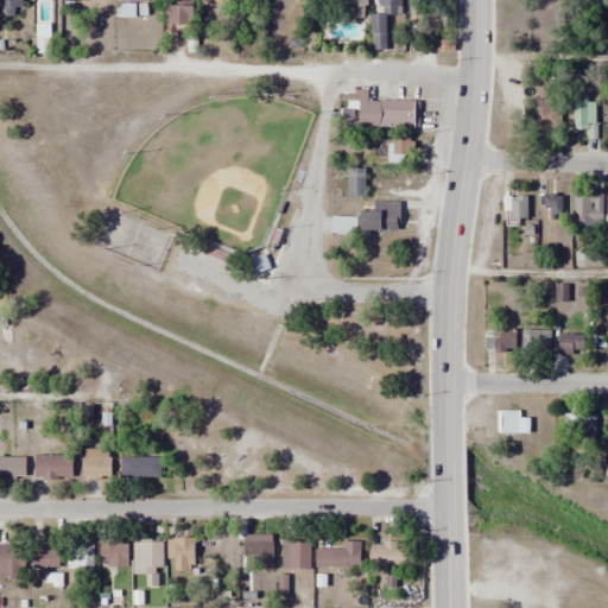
[(21,0),(0,0),(0,17),(23,18),(21,0)]
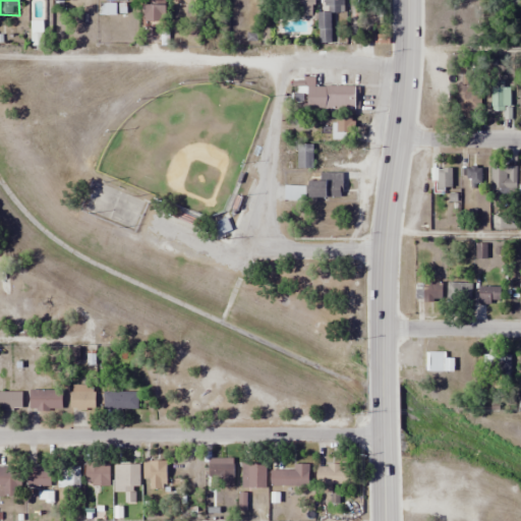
[(147,0),(148,6),(145,6),(145,22),(167,22),(166,0),(147,0)]
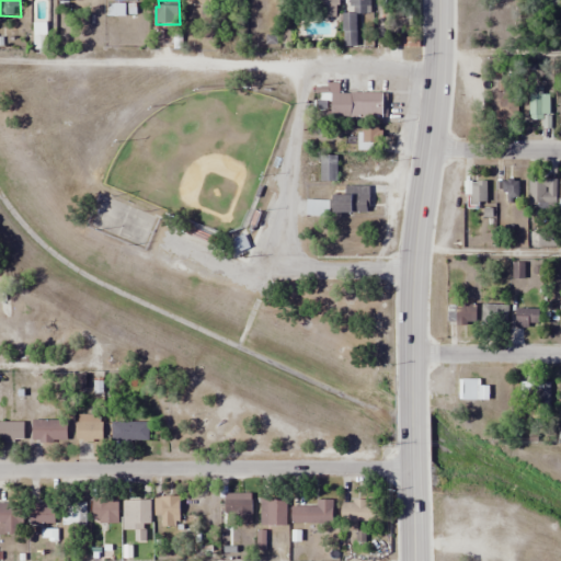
[(285,0),(286,4),(325,6),(325,16),(338,16),(336,0),(285,0)]
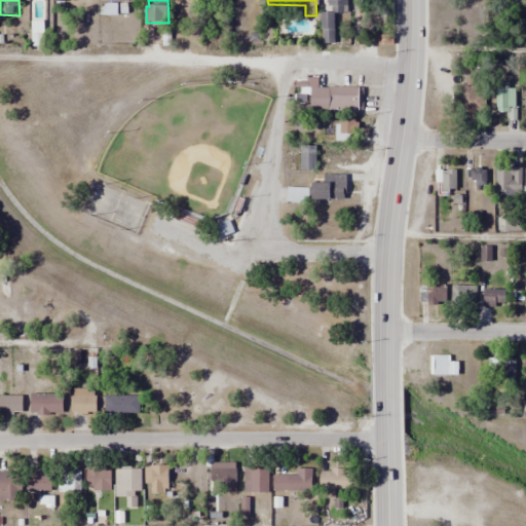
[(346,12),(346,0),(327,0),(328,12),(322,13),(322,44),(335,44),(334,12),(346,12)]
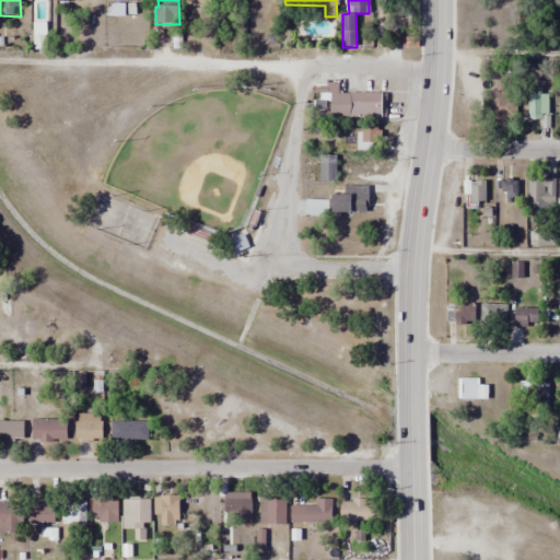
[(516,126),(516,93),(490,92),(490,126),(516,126)]
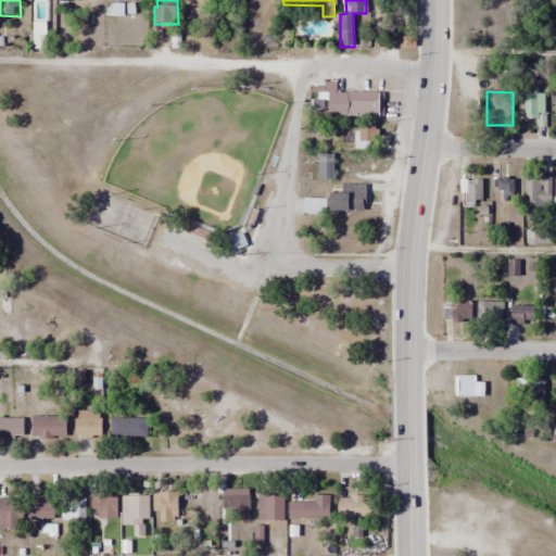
[(328,93),(328,118),(379,118),(379,93),(328,93)]
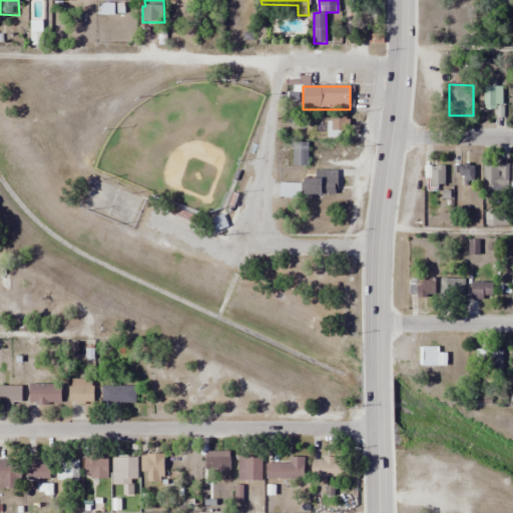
[(494,118),(503,118),(503,86),(484,86),(484,110),(494,110),(494,118)]
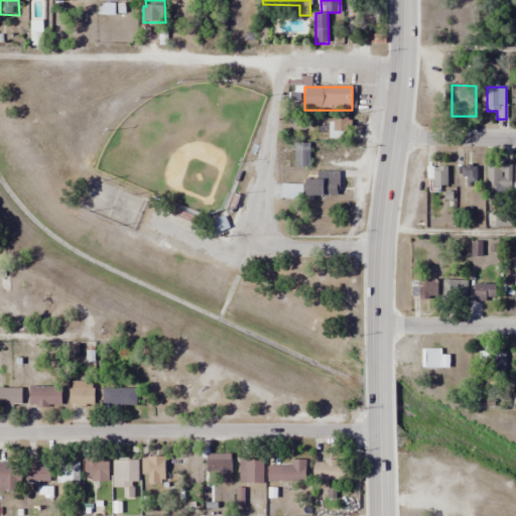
[(329,139),(351,139),(351,120),(329,120),(329,139)]
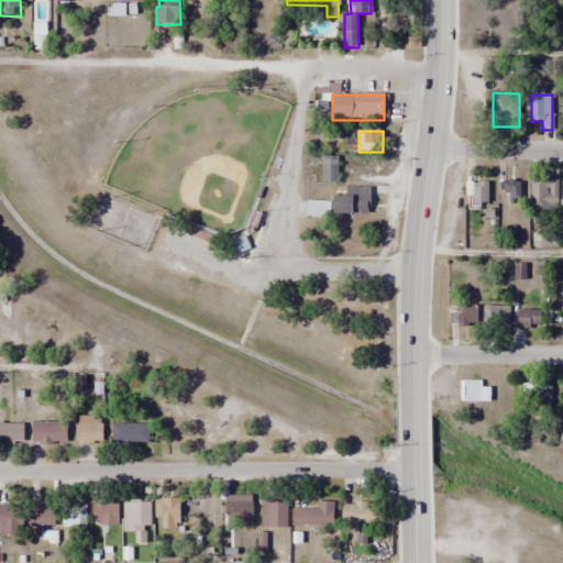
[(338,183),(338,152),(322,152),(321,183),(338,183)]
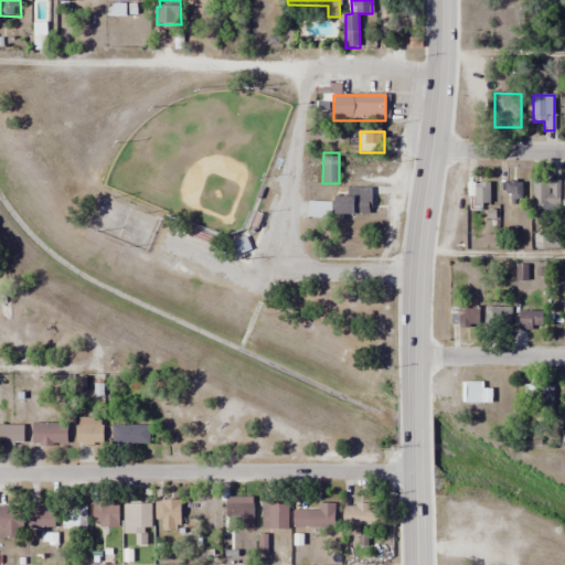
[(532,209),(561,209),(561,181),(532,181),(532,209)]
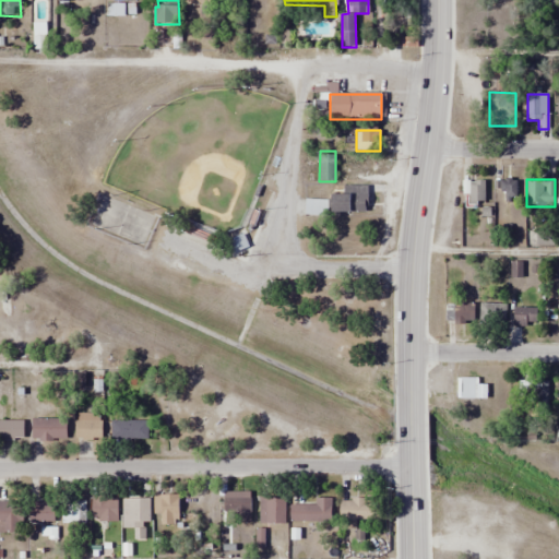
[(500,180),(500,202),(516,202),(516,180),(500,180)]
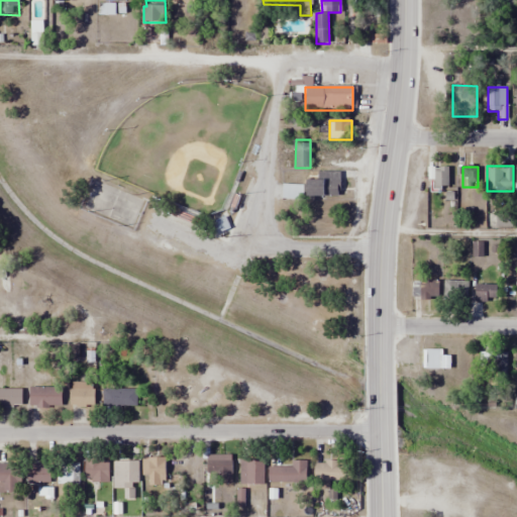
[(434,191),(449,190),(447,168),(433,169),(434,191)]
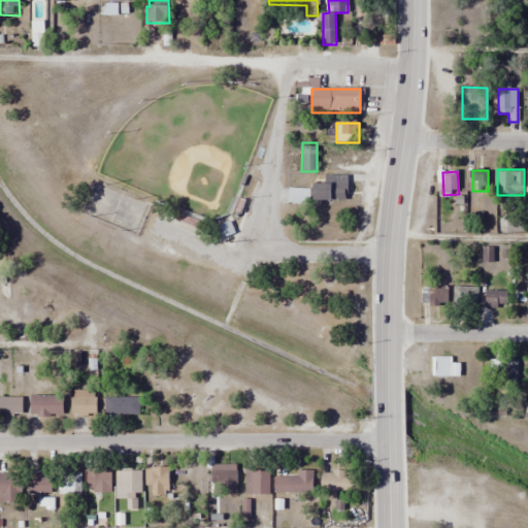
[(348,175),(323,175),(323,184),(312,184),(312,200),(348,200),(348,175)]
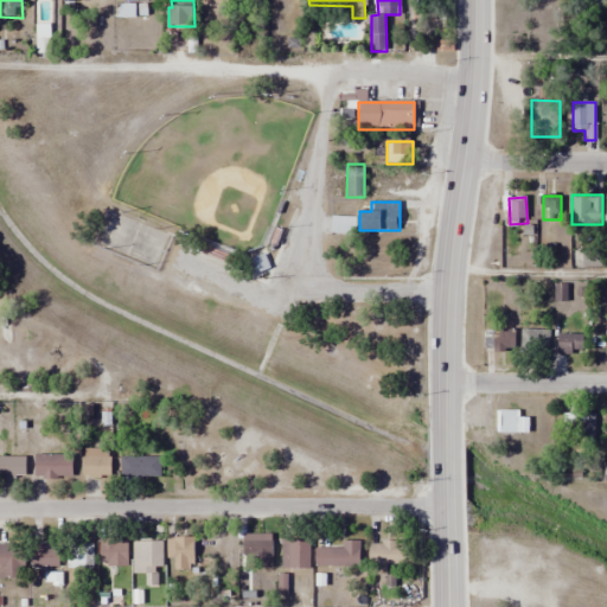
[(485,331),(485,351),(516,351),(516,331),(485,331)]
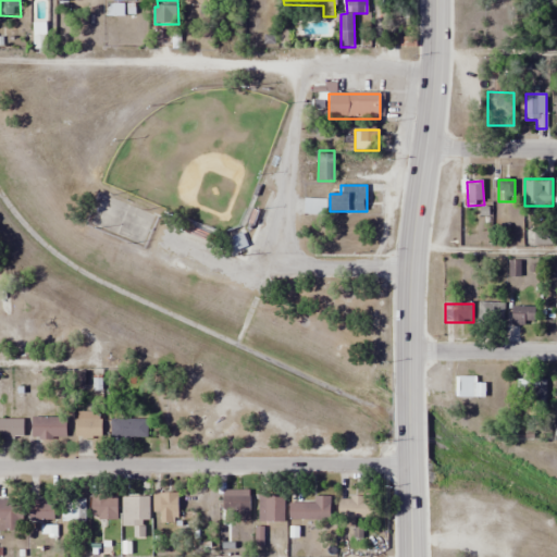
[(479,323),(505,323),(505,304),(479,304),(479,323)]
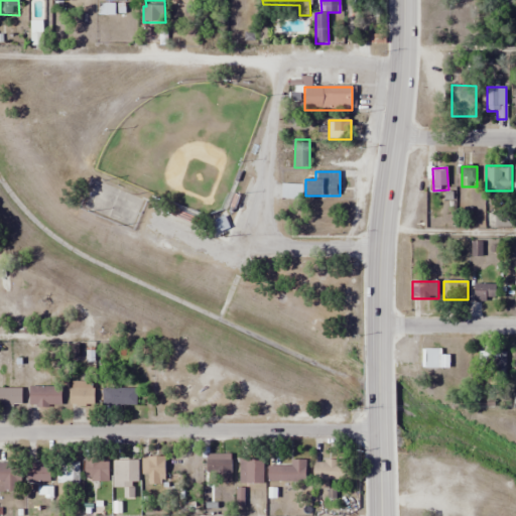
[(496,302),(496,285),(475,285),(475,302),(496,302)]
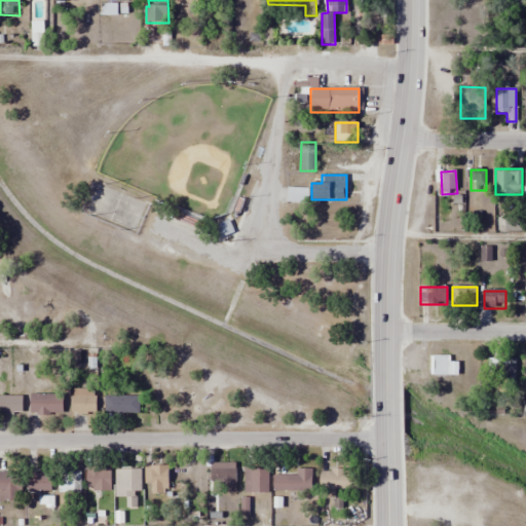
[(450,357),(431,357),(431,377),(458,377),(458,363),(450,363),(450,357)]
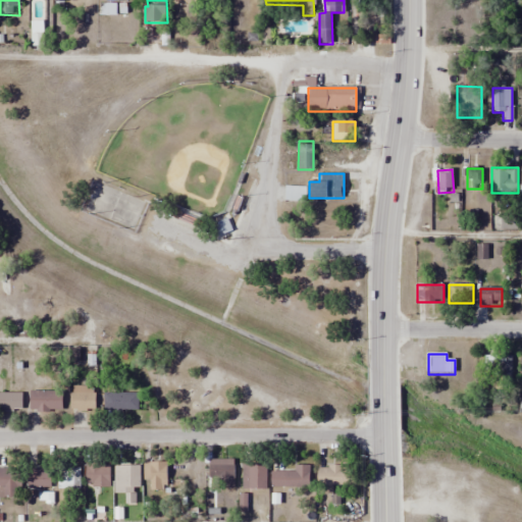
[(512,379),(512,356),(490,356),(490,379),(512,379)]
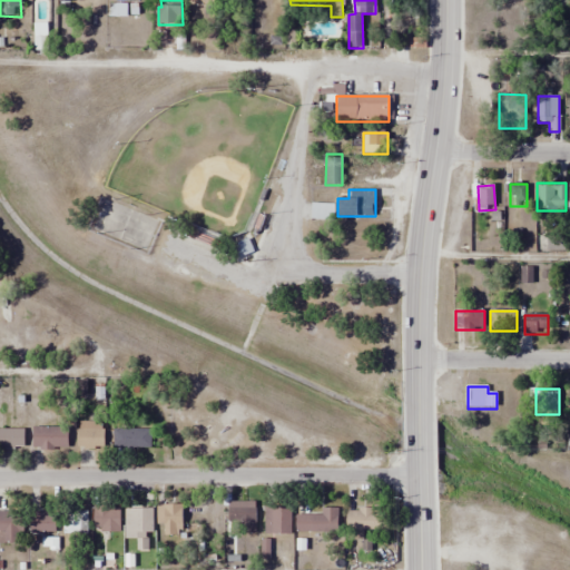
[(77,449),(104,449),(104,422),(77,422),(77,449)]
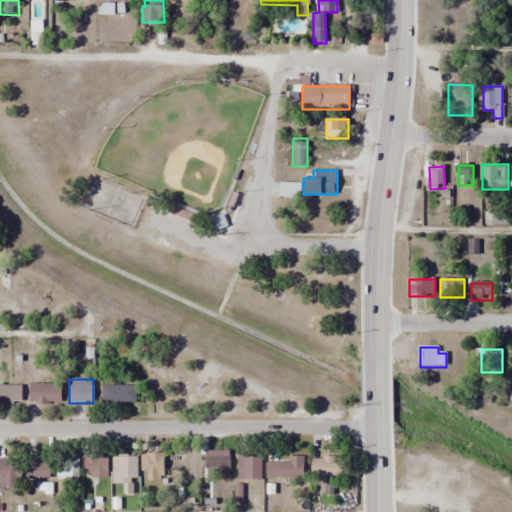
[(30,403),(61,403),(61,383),(30,383),(30,403)]
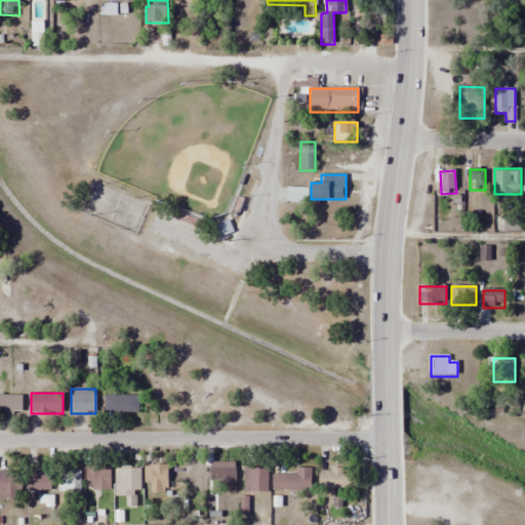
[(138,414),(138,394),(104,394),(104,413),(138,414)]
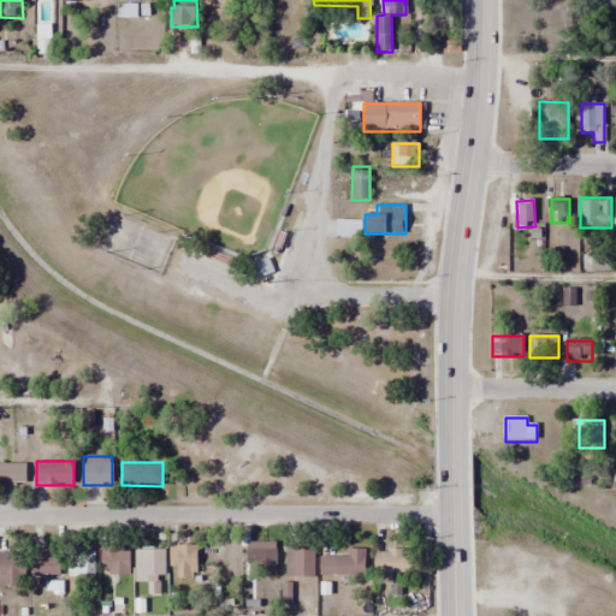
[(0,463),(0,484),(27,485),(27,463),(0,463)]
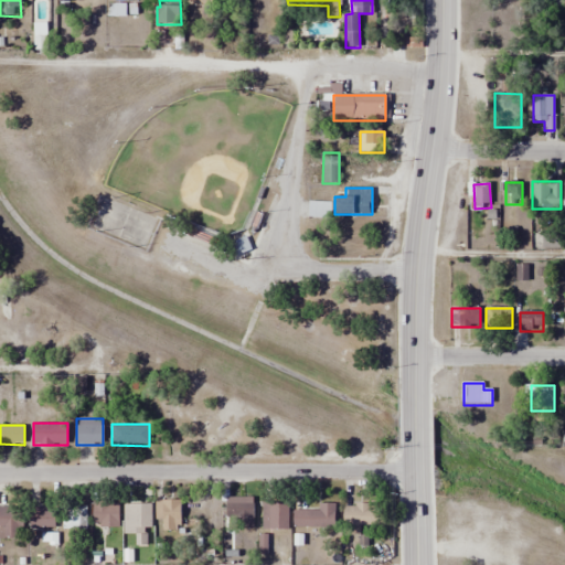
[(118,528),(118,499),(93,499),(93,528),(118,528)]
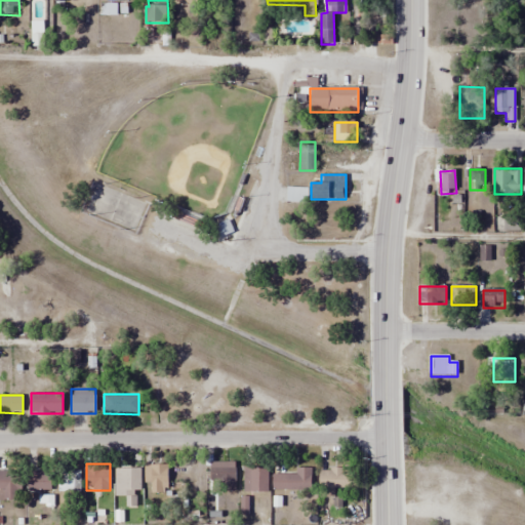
[(167,465),(150,465),(150,494),(167,494),(167,465)]
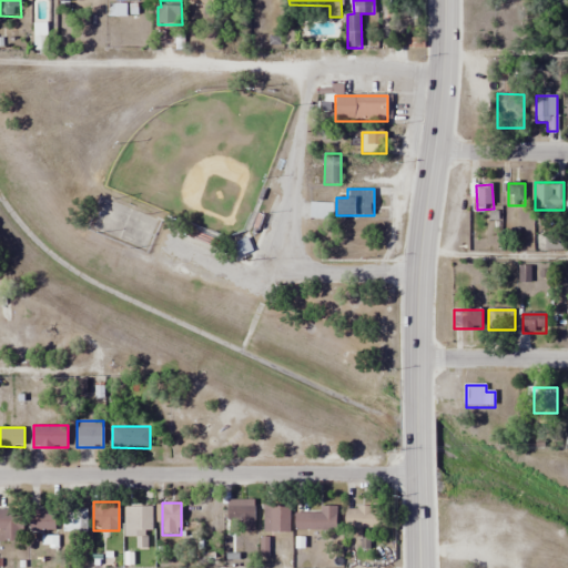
[(255,528),(255,504),(227,504),(227,528),(255,528)]
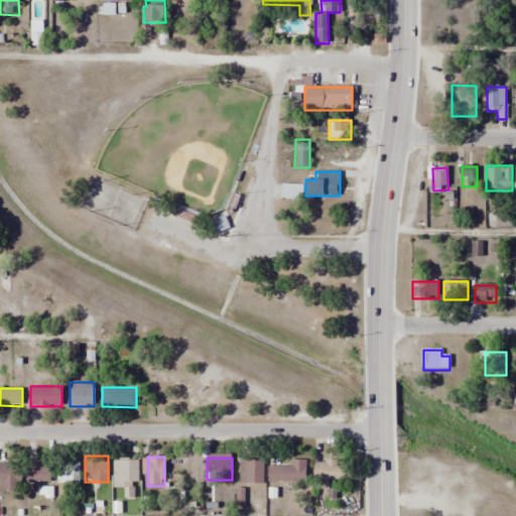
[(138,459),(113,459),(113,487),(138,487),(138,459)]
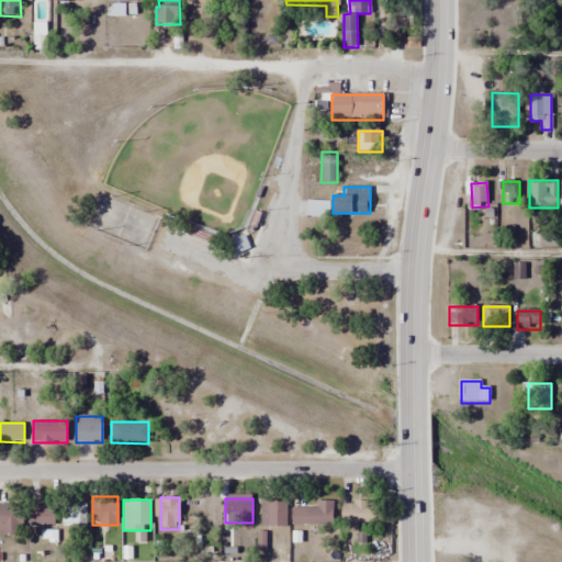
[(287,526),(287,499),(261,499),(261,526),(287,526)]
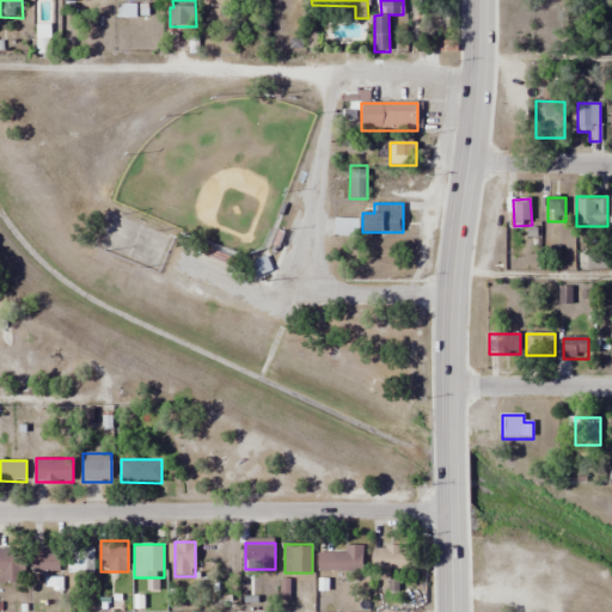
[(92,573),(92,545),(68,545),(68,573),(92,573)]
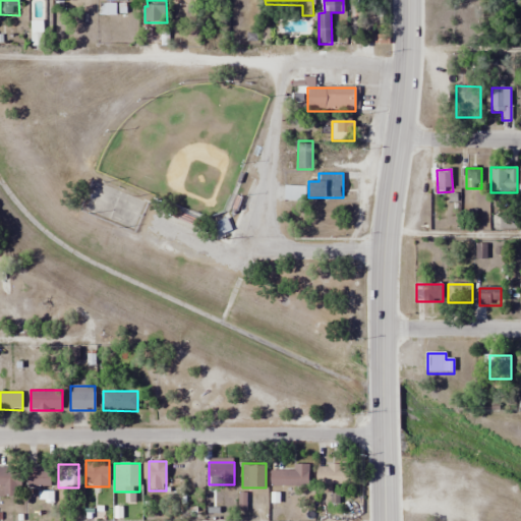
[(335,483),(355,483),(355,464),(321,464),(321,494),(335,494),(335,483)]
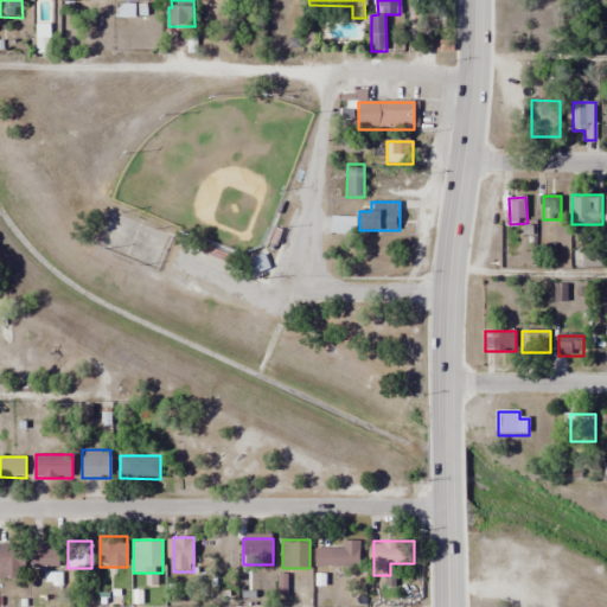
[(315,567),(360,567),(360,543),(343,543),(343,548),(315,548),(315,567)]
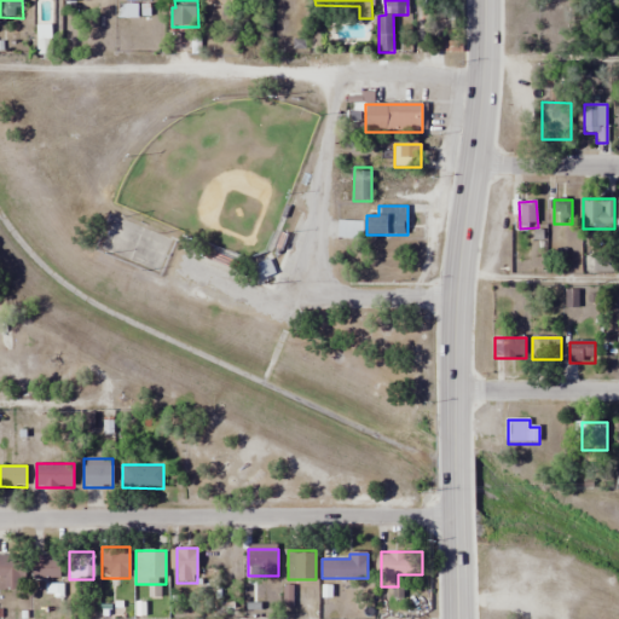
[(24,555),(0,555),(0,588),(24,588),(24,555)]
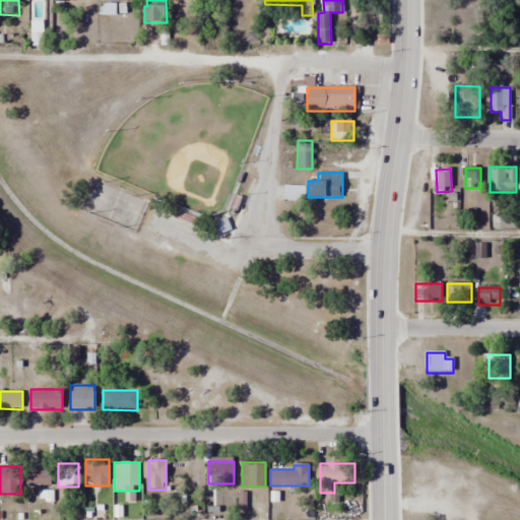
[(50,466),(27,466),(27,485),(50,485),(50,466)]
